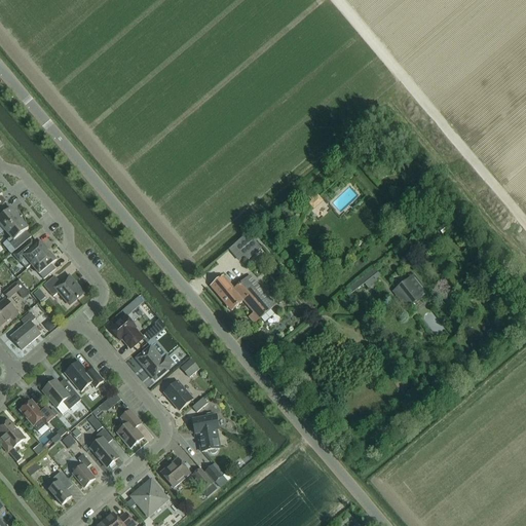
[(368,161),(371,153),(360,150),(357,158),(368,161)]
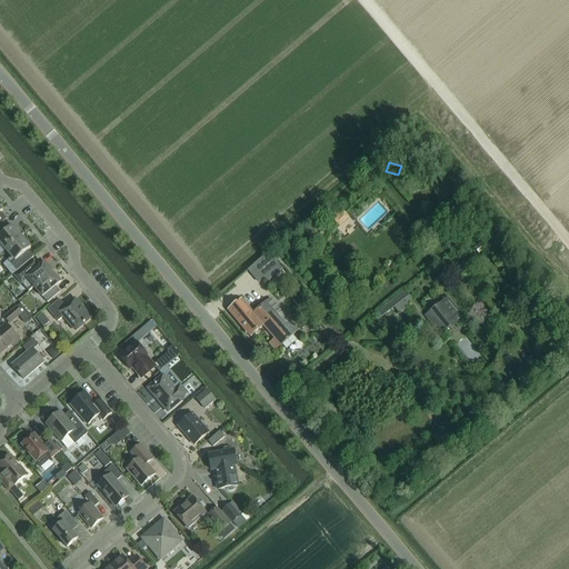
[(340,203),(341,216),(357,213),(356,202),(340,203)]
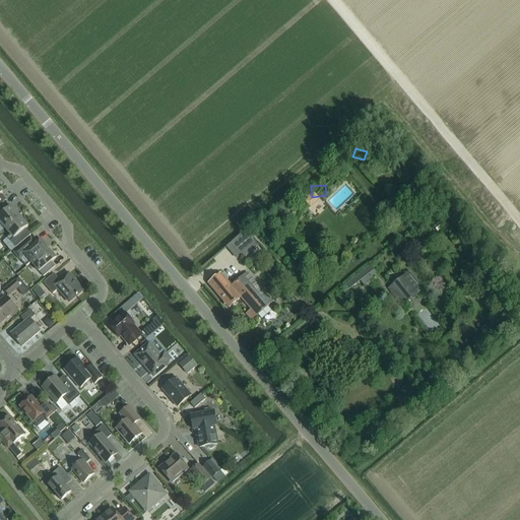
[(8,208),(3,202),(0,204),(0,221),(0,222),(5,229),(22,214),(17,210),(11,207),(10,207),(8,208)]
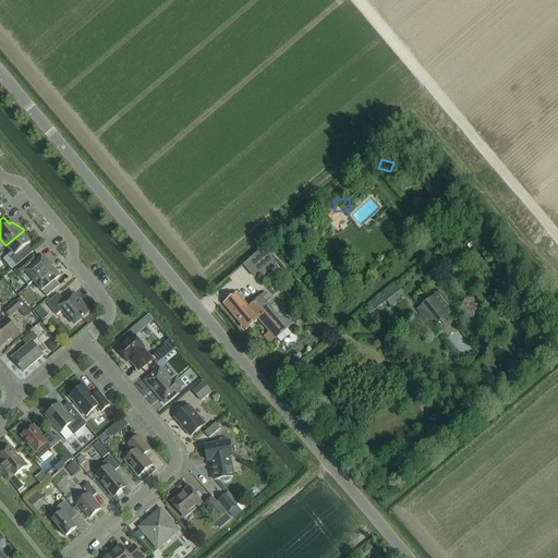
[(16,266),(25,259),(33,252),(27,245),(29,243),(27,235),(24,230),(5,245),(11,252),(8,255),(16,266)]
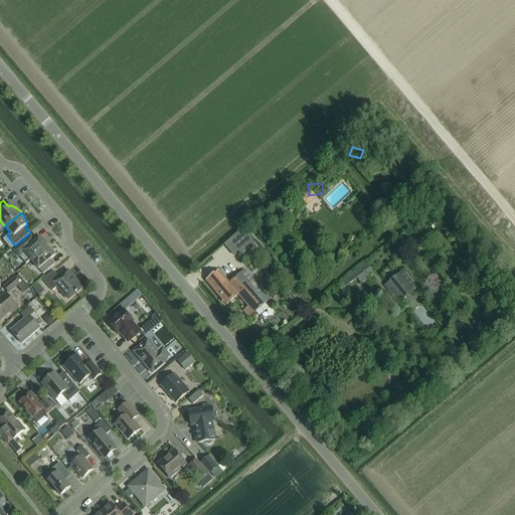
[(242,252),(253,243),(252,242),(254,241),(248,234),(246,234),(240,228),(229,238),(242,252)]
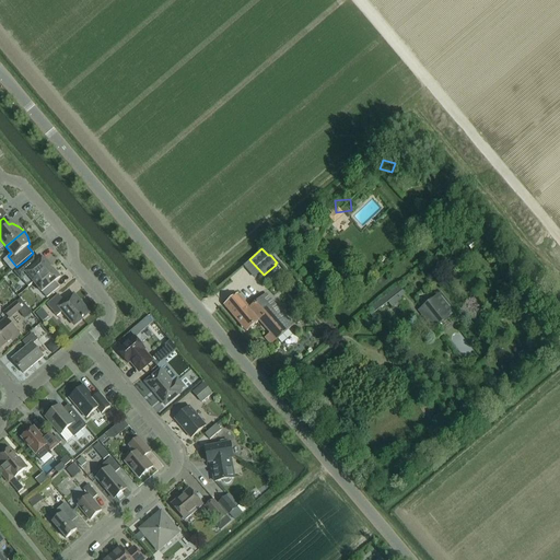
[(33,283),(50,268),(47,265),(48,263),(44,257),(38,263),(33,257),(21,267),(14,272),(21,280),(22,279),(28,287),(33,282),(33,283)]
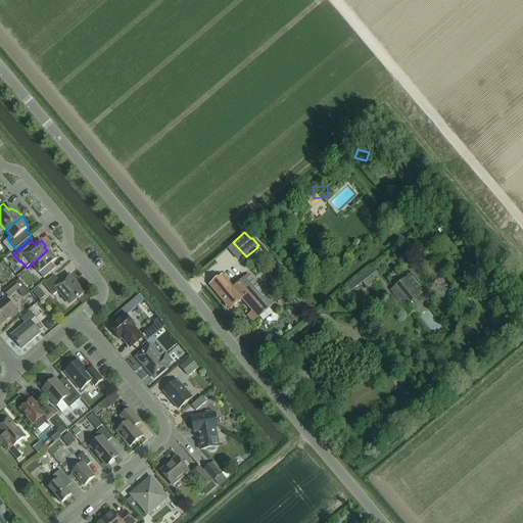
[(50,254),(47,250),(31,265),(39,273),(43,278),(48,275),(55,268),(51,263),(56,258),(52,253),(50,254)]
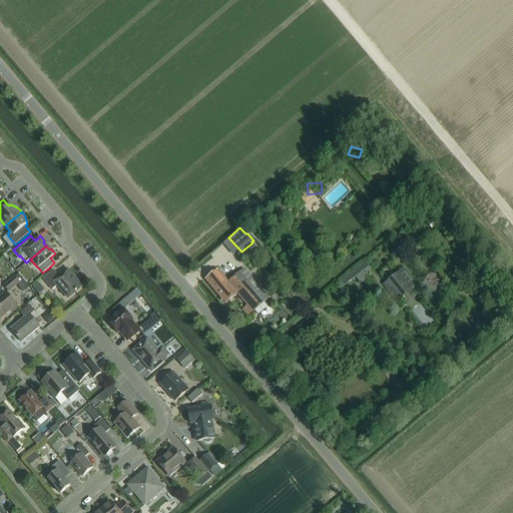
[(396,302),(399,299),(417,285),(404,268),(383,285),(396,302)]
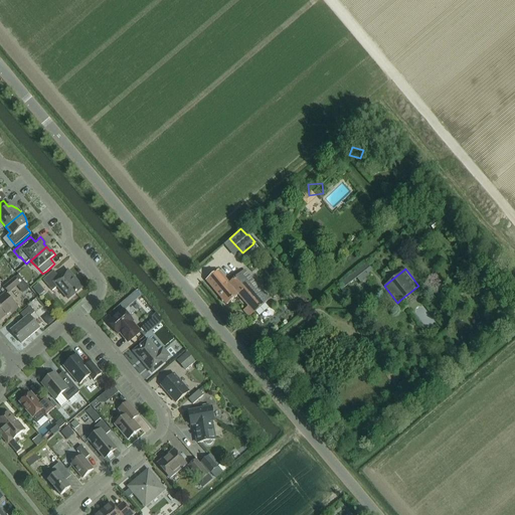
[(229,283),(218,270),(215,272),(206,280),(226,304),(238,294),(248,306),(244,310),(249,316),(255,311),(260,316),(269,307),(265,303),(270,298),(263,290),(259,292),(255,288),(252,291),(247,286),(250,283),(241,272),(229,283)]
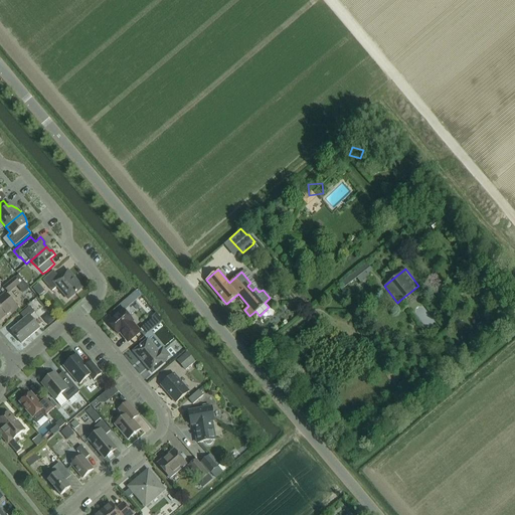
[(59,278),(53,271),(42,280),(52,291),(57,287),(68,300),(82,288),(67,271),(59,278)]
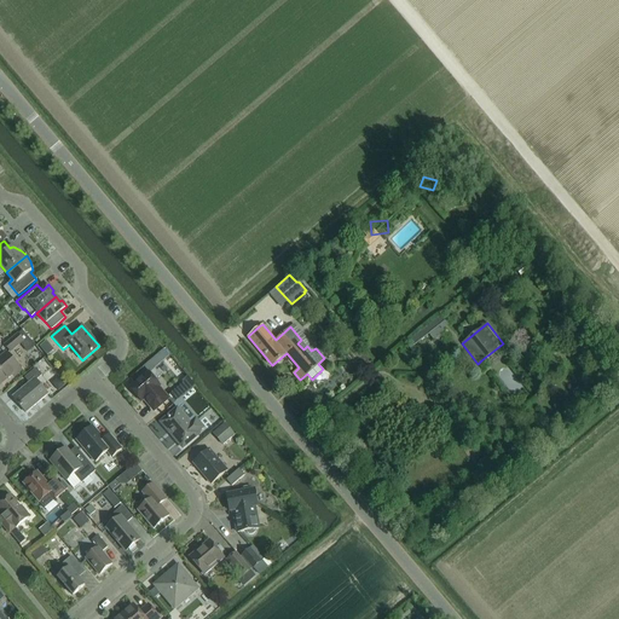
[(11,352),(23,341),(17,334),(5,345),(11,352)]
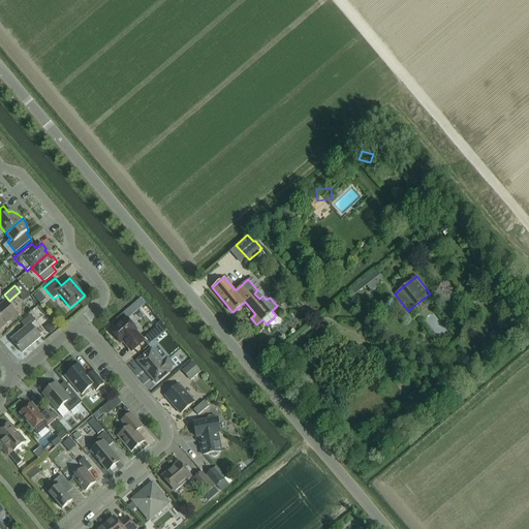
[(37,286),(31,292),(36,299),(42,292),(37,286)]
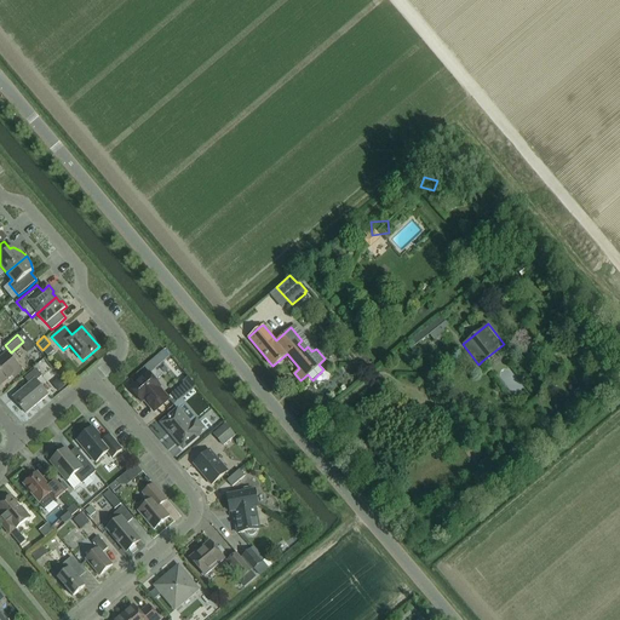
[(431,338),(424,343),(429,349),(435,345),(431,338)]
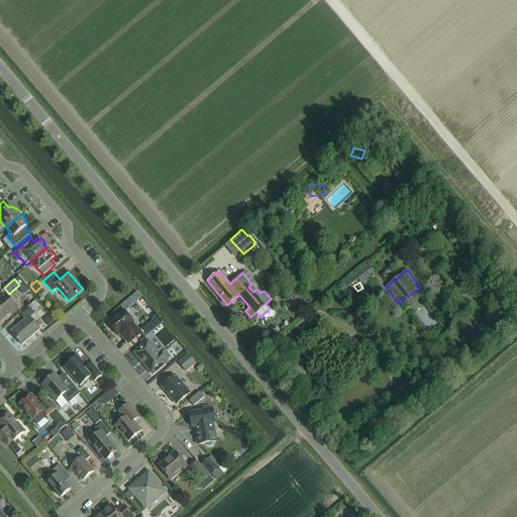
[(137,292),(131,297),(136,302),(141,297),(137,292)]
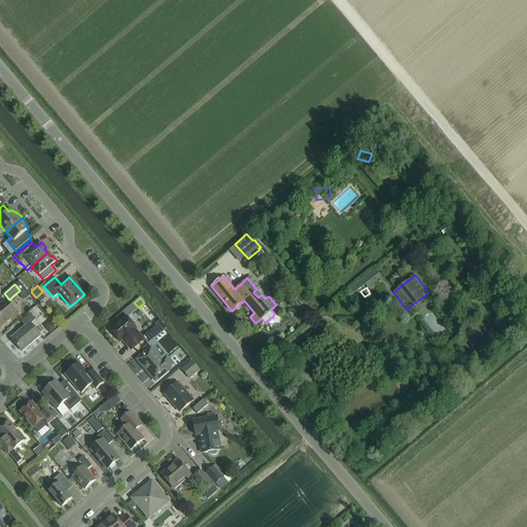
[(11,320),(18,315),(6,301),(0,306),(0,326),(10,318),(11,320)]
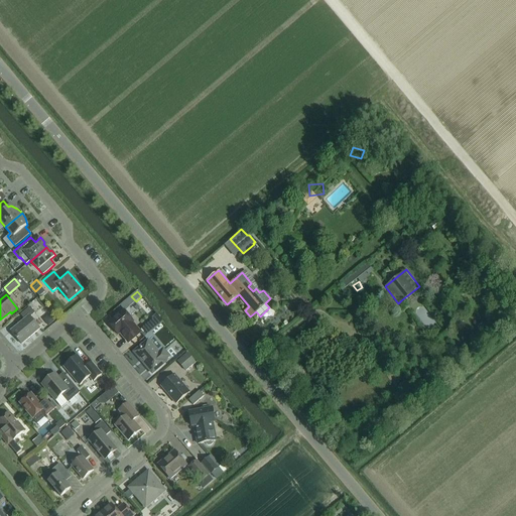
[(431,317),(439,313),(431,295),(422,299),(431,317)]
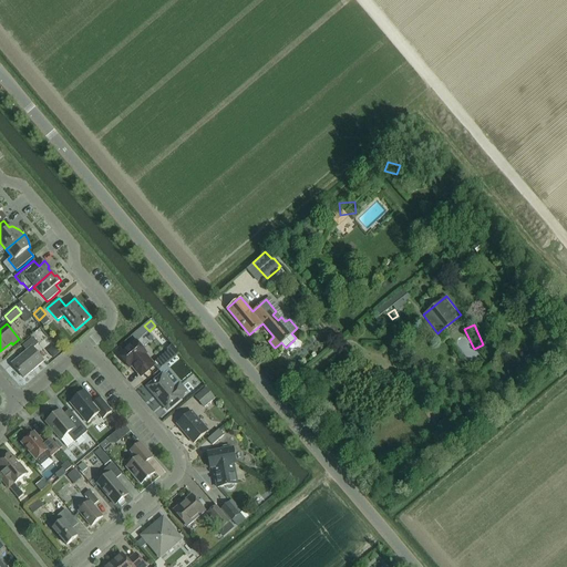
[(23,379),(44,361),(33,348),(38,344),(32,338),(31,339),(22,346),(27,351),(11,364),(23,379)]
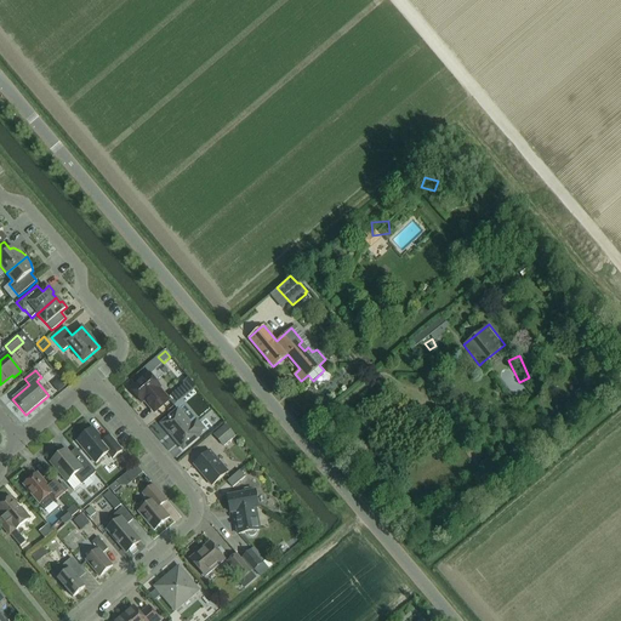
[(154,412),(169,400),(159,389),(160,387),(149,374),(130,389),(142,403),(144,402),(154,412)]
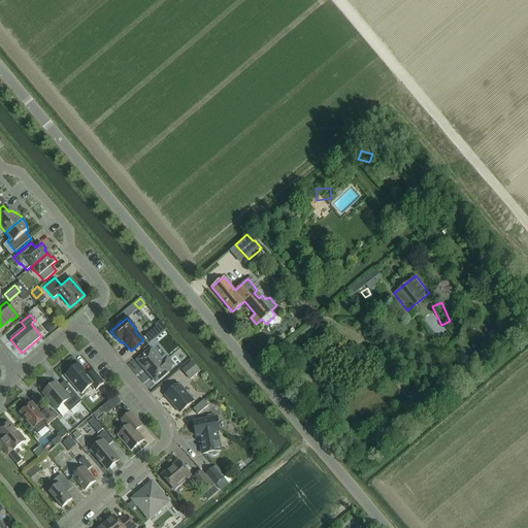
[(166,329),(160,322),(156,326),(161,332),(166,329)]
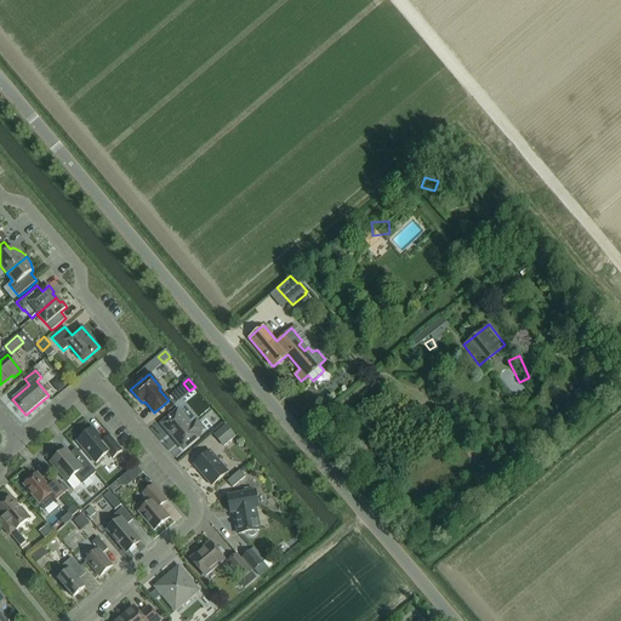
[(191,425),(177,410),(161,423),(169,432),(172,436),(171,437),(183,450),(199,436),(198,433),(204,429),(197,420),(191,425)]
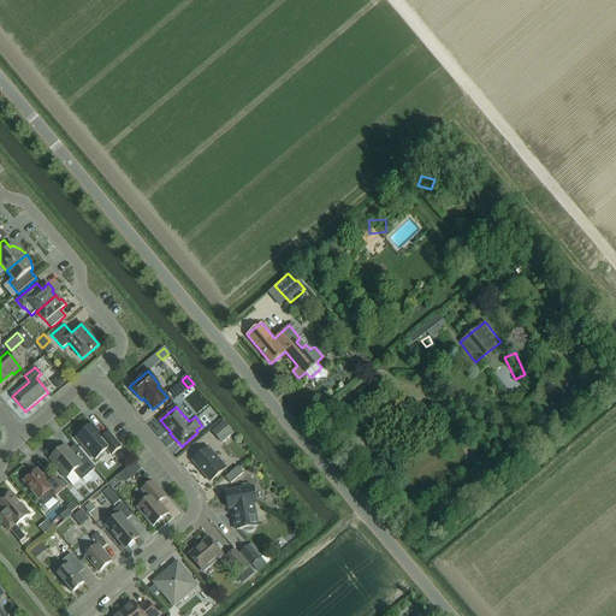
[(118,421),(112,426),(120,436),(126,431),(118,421)]
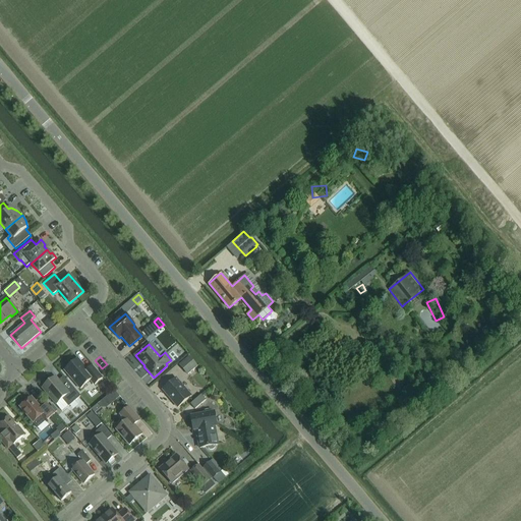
[(187,374),(197,366),(189,356),(179,364),(187,374)]
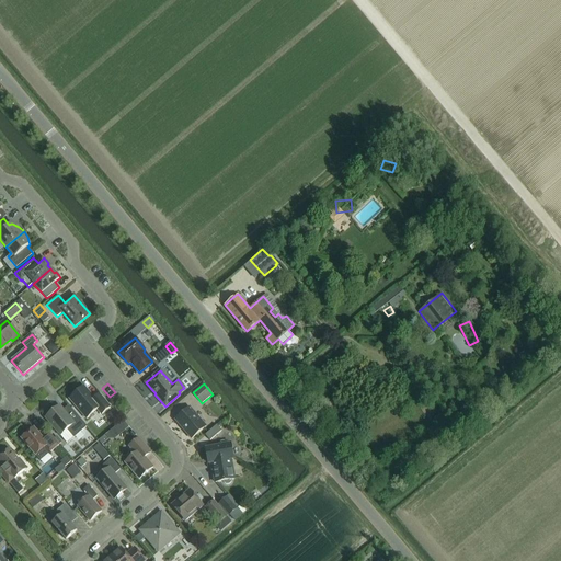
[(93,398),(83,386),(69,398),(87,419),(98,410),(102,414),(110,408),(99,395),(93,398)]
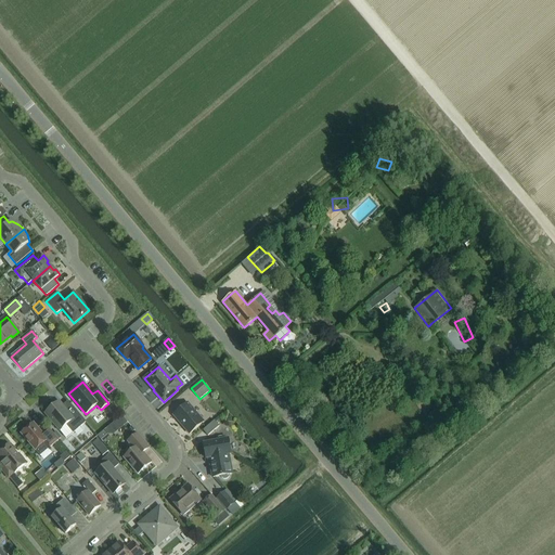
[(55,404),(44,414),(52,422),(60,430),(66,439),(74,433),(86,422),(75,410),(67,401),(67,402),(63,407),(61,403),(60,401),(55,404)]
